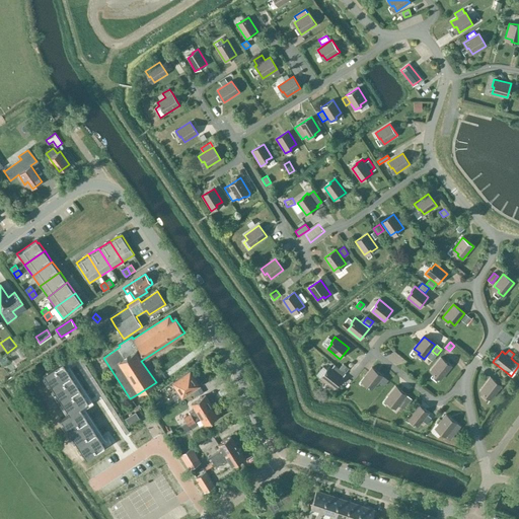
[(435,375),(437,374),(442,378),(451,366),(441,357),(430,371),(435,375)]
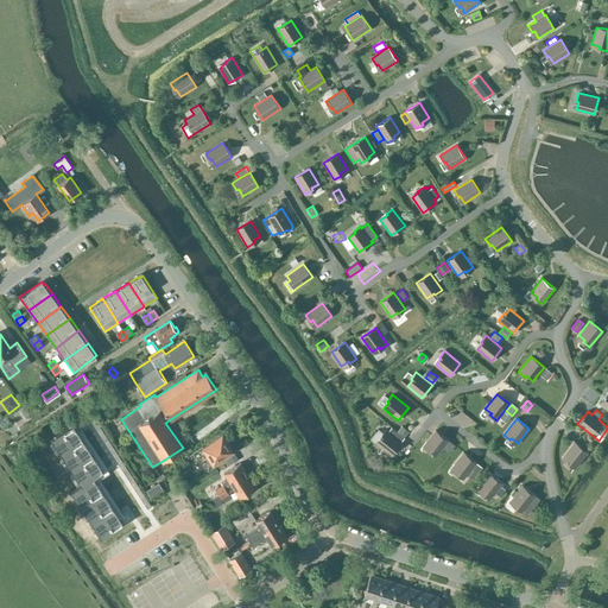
[(81,485),(71,491),(101,538),(124,524),(94,477),(103,470),(74,424),(51,438),(81,485)]
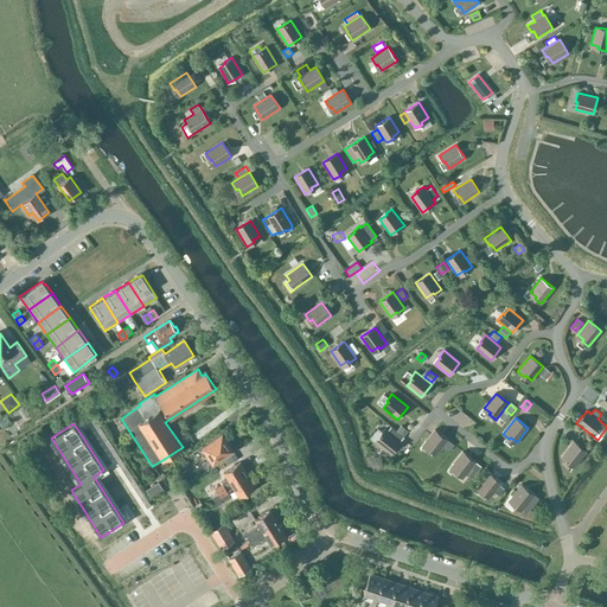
[(396,439),(393,435),(390,433),(384,429),(379,435),(381,438),(376,443),(390,454),(401,441),(400,441),(398,440),(396,439)]
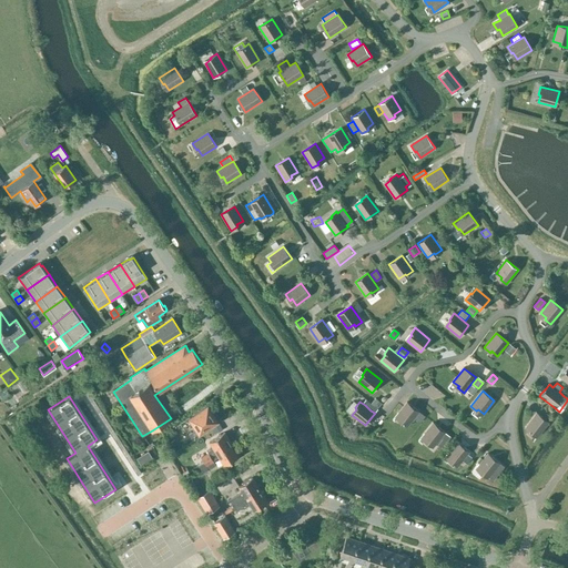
[(365,405),(367,407),(371,411),(373,412),(374,413),(377,409),(368,402),(365,405)]
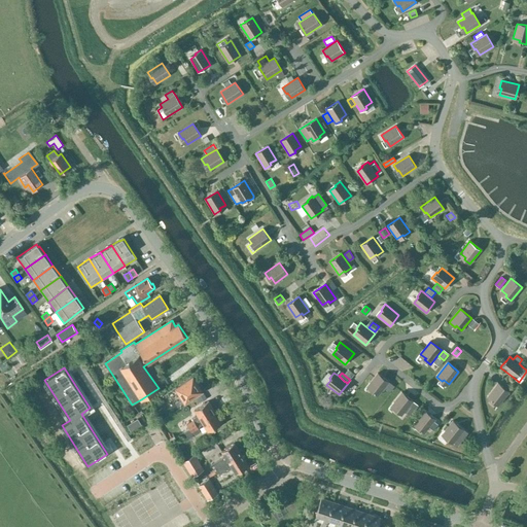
[(389,382),(378,373),(367,385),(373,389),(372,391),(378,395),(389,382)]
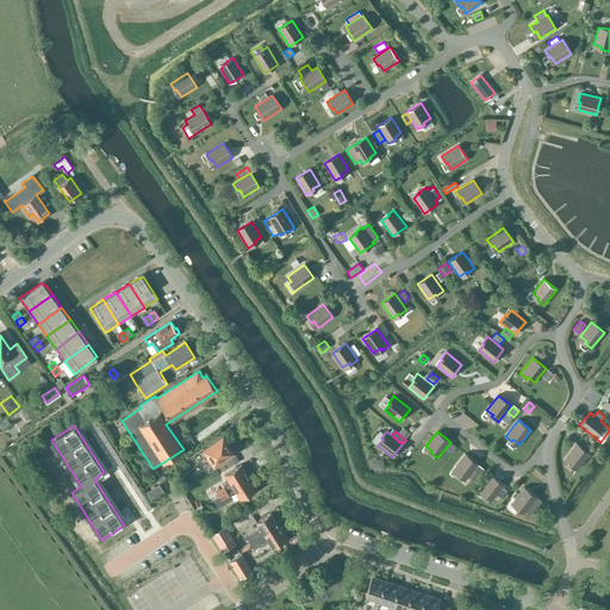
[(223,436),(204,449),(211,460),(201,466),(205,471),(234,452),(223,436)]
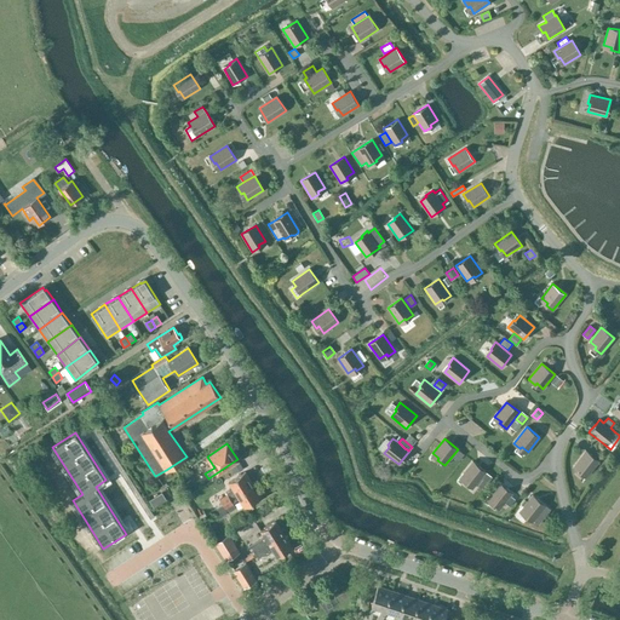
[(464,454),(458,451),(453,457),(459,461),(464,454)]
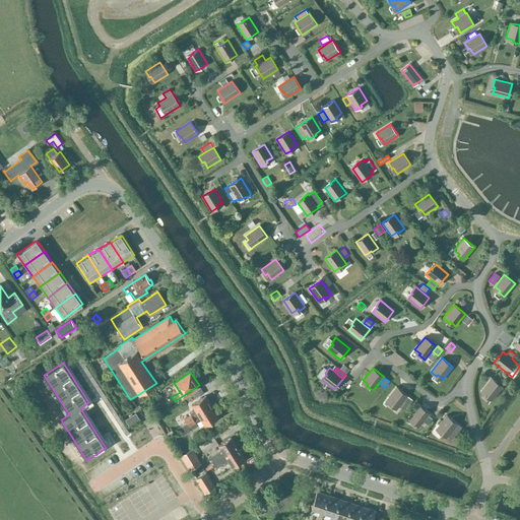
[(486,396),(488,394),(493,398),(502,386),(491,378),(480,391),(486,396)]
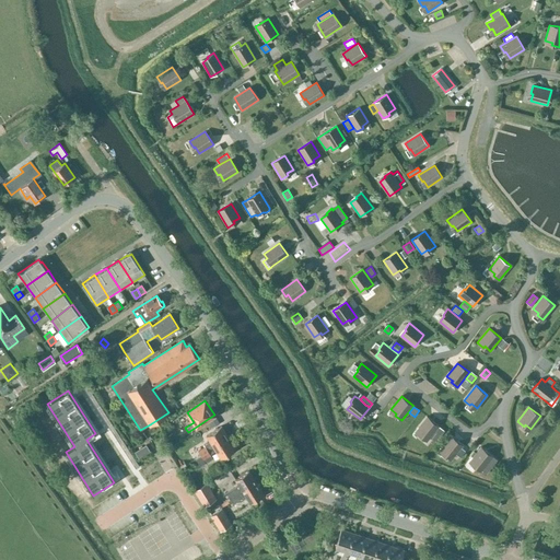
[(421,435),(427,441),(430,438),(435,441),(444,430),(427,417),(416,430),(422,434),(421,435)]
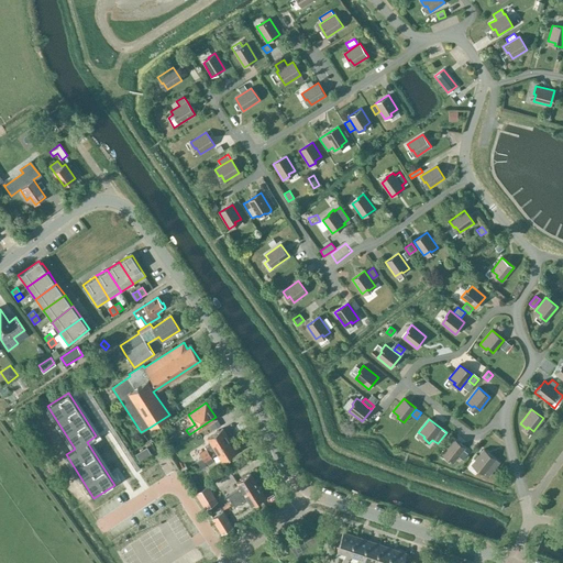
[(165,434),(173,429),(169,423),(161,428),(165,434)]
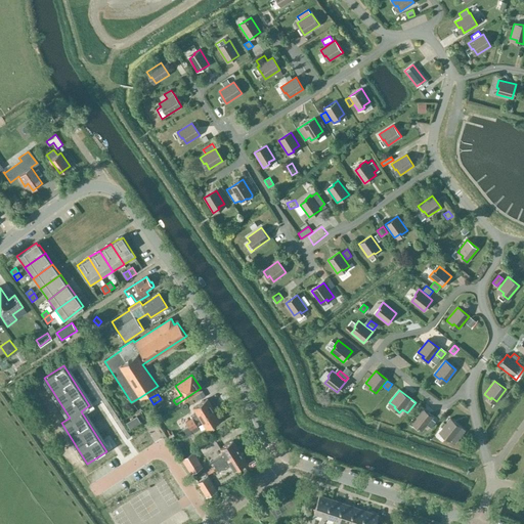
[(192,407),(200,419),(214,409),(207,398),(192,407)]
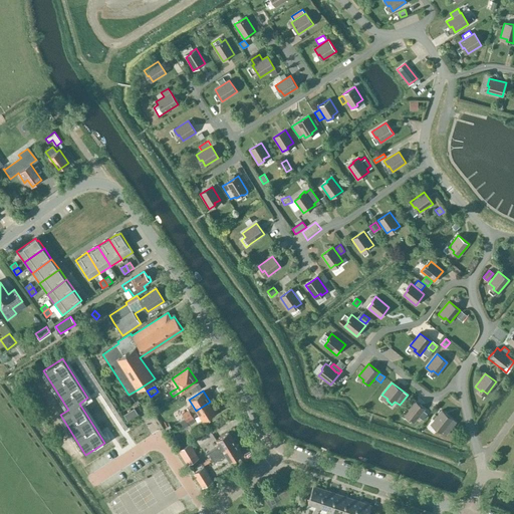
[(414,400),(404,412),(407,414),(406,416),(408,418),(414,422),(418,417),(422,420),(427,414),(424,411),(425,409),(414,400)]
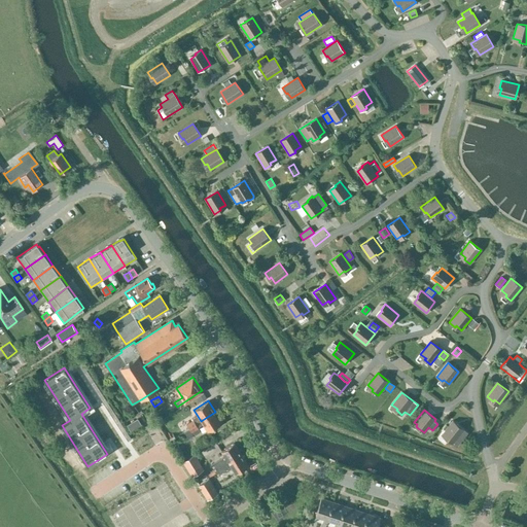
[(207,431),(221,422),(215,412),(201,421),(196,424),(183,431),(188,438),(201,431),(199,427),(203,424),(207,431)]
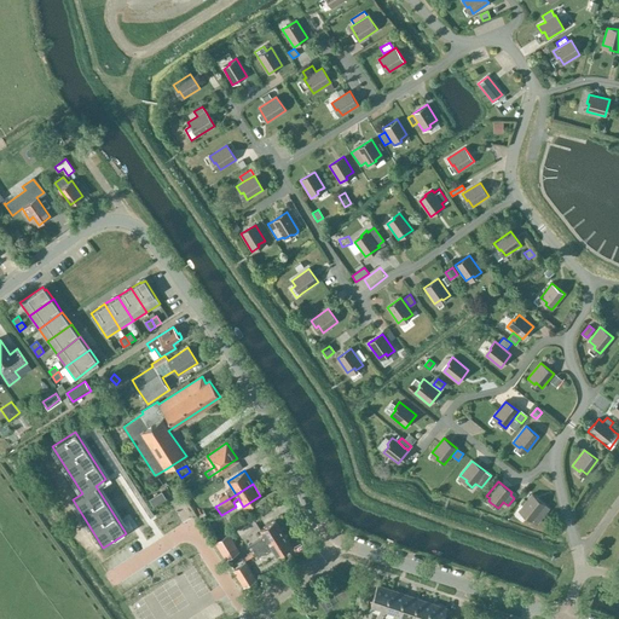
[(161,491),(149,498),(152,505),(166,498),(161,491)]
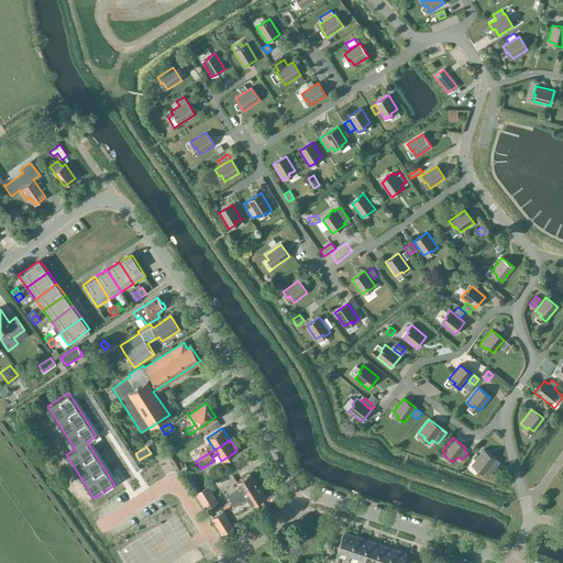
[(196,461),(209,453),(206,449),(199,453),(194,457),(196,461)]
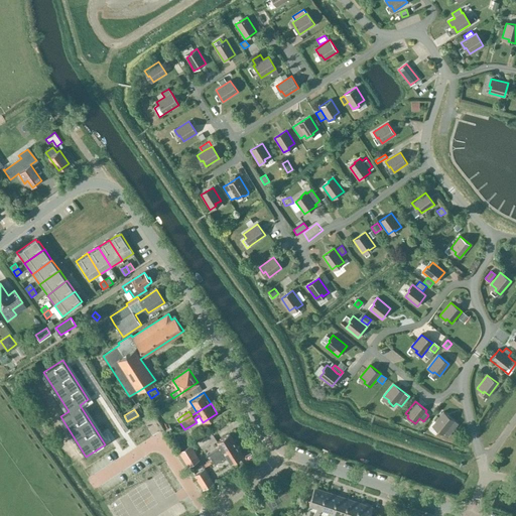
[(438,428),(437,429),(447,437),(458,424),(454,421),(454,420),(442,412),(438,417),(437,418),(433,424),(438,428)]
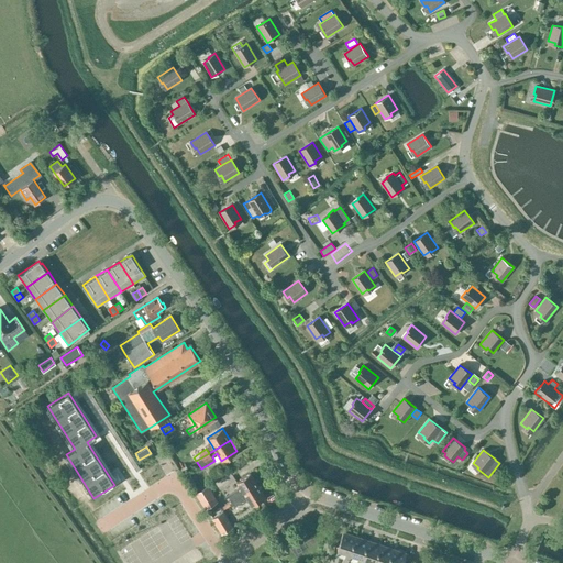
[(224,496),(230,504),(258,485),(250,473),(236,482),(240,487),(224,496)]
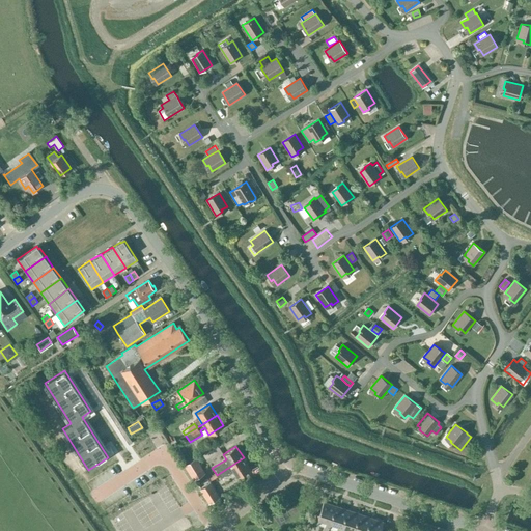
[(195,457),(185,465),(194,480),(205,473),(195,457)]
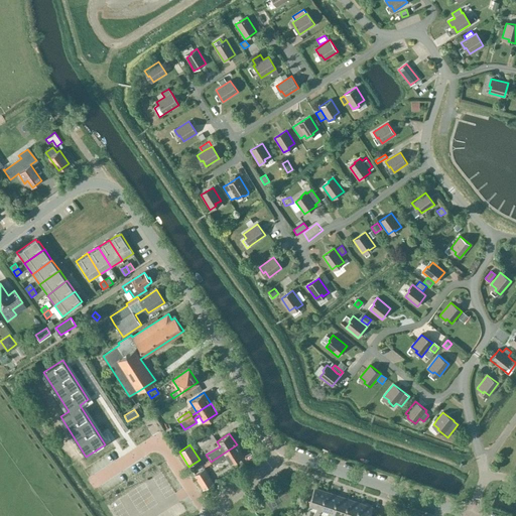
[(244,456),(237,444),(211,462),(213,466),(227,457),(231,464),(244,456)]
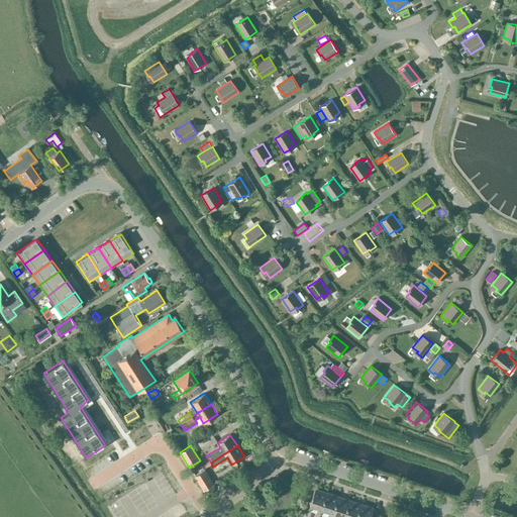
[(199,461),(190,468),(193,473),(202,467),(199,461)]
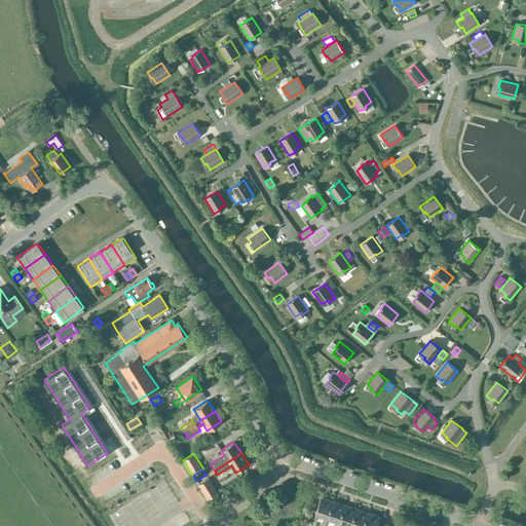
[(207,498),(218,492),(209,478),(198,484),(207,498)]
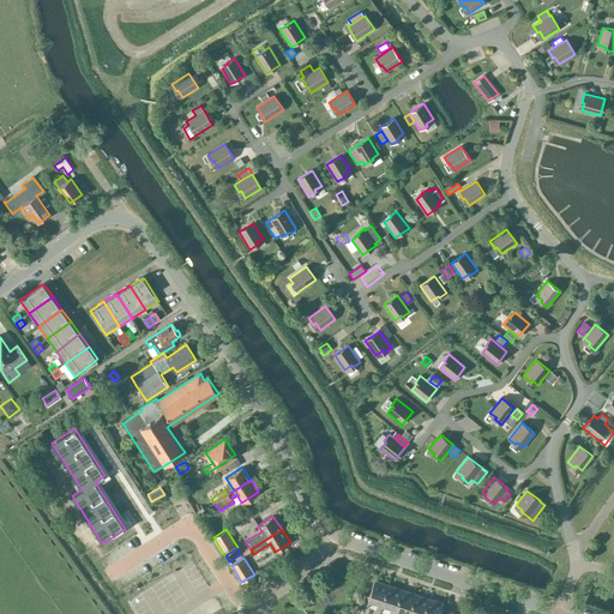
[(378,613),(381,605),(389,585),(374,581),(367,600),(377,602),(372,613),(378,613)]
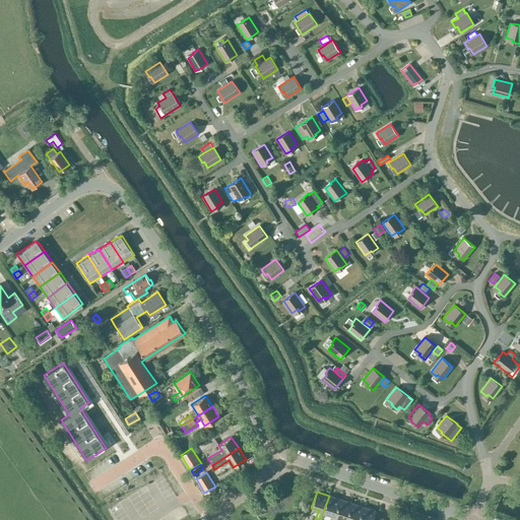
[(340,500),(329,496),(323,512),(331,514),(328,519),(333,519),(335,516),(340,500)]
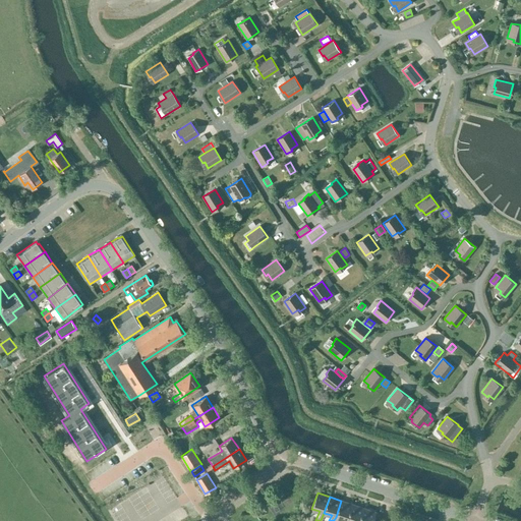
[(352,504),(341,501),(336,517),(343,519),(342,520),(346,520),(347,520),(352,504)]
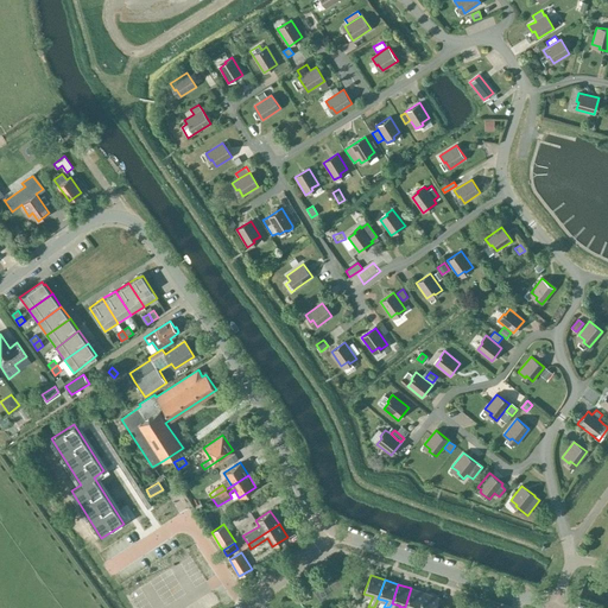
[(419,607),(425,593),(411,588),(405,607),(419,607)]
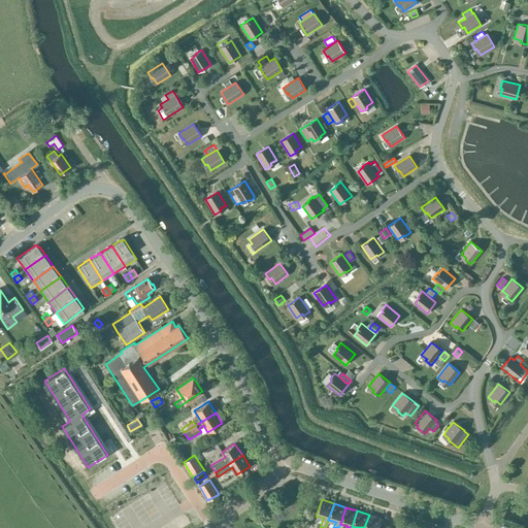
[(369,515),(364,527),(377,527),(382,519),(369,515)]
